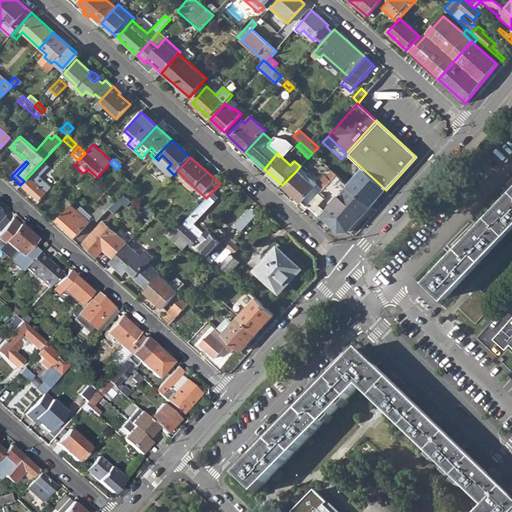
[(48,167),(42,162),(24,181),(20,185),(38,201),(50,188),(39,177),(48,167)]
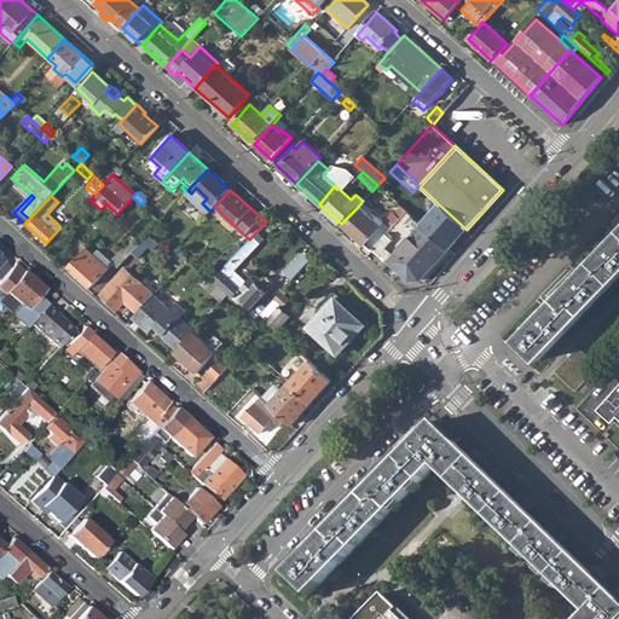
[(439,204),(421,225),(449,250),(467,230),(439,204)]
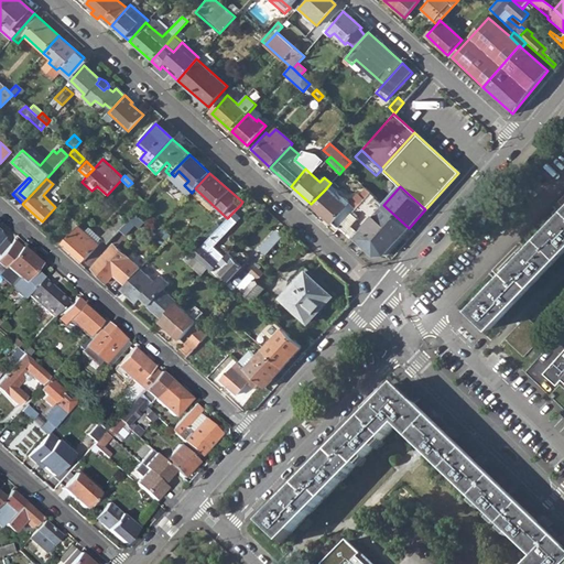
[(340,201),(326,188),(311,204),(333,224),(334,223),(338,228),(340,226),(370,193),(365,188),(359,195),(358,193),(349,203),(344,197),(340,201)]
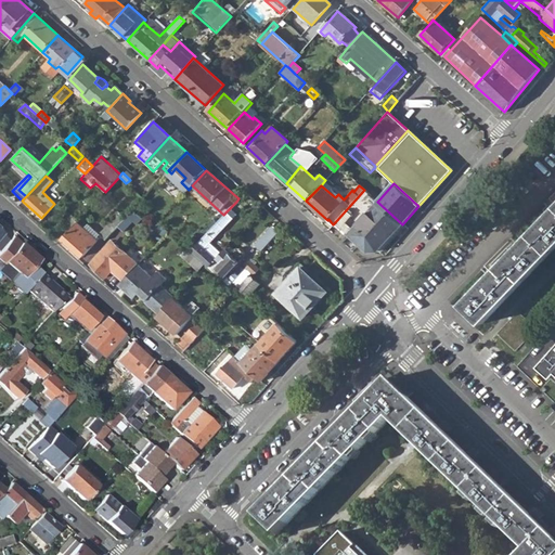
[(377,252),(402,224),(377,202),(364,190),(335,222),(368,252),(377,252)]
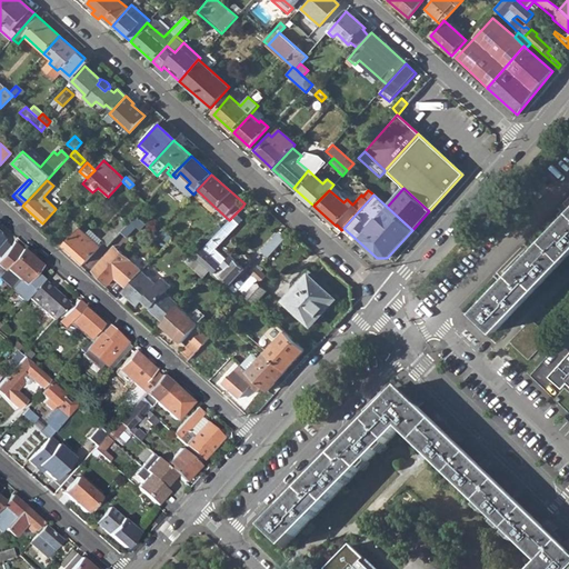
[(242,207),(231,218),(238,223),(248,212),(242,207)]
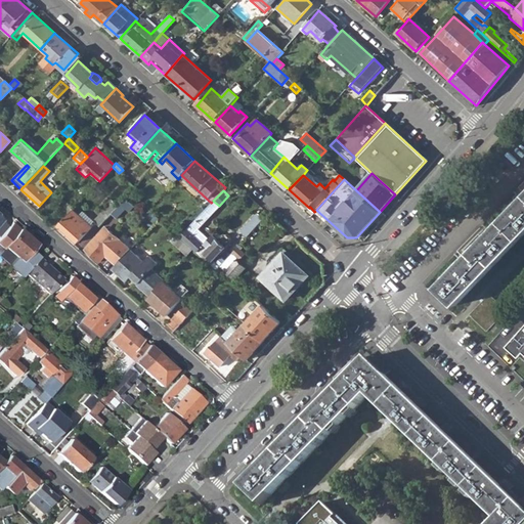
[(523,195),(437,287),(456,305),(523,234),(523,195)]
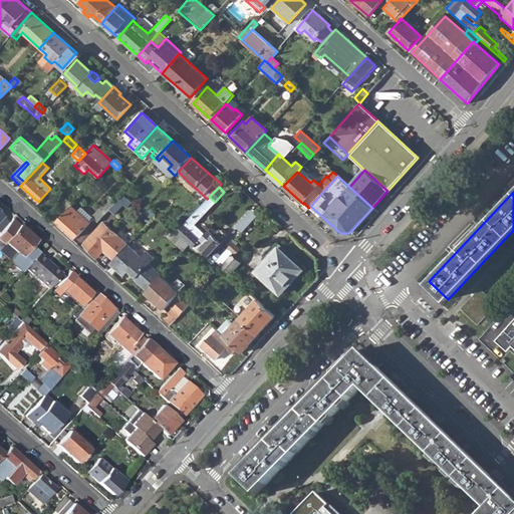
[(113,215),(127,200),(122,195),(113,204),(108,210),(113,215)]
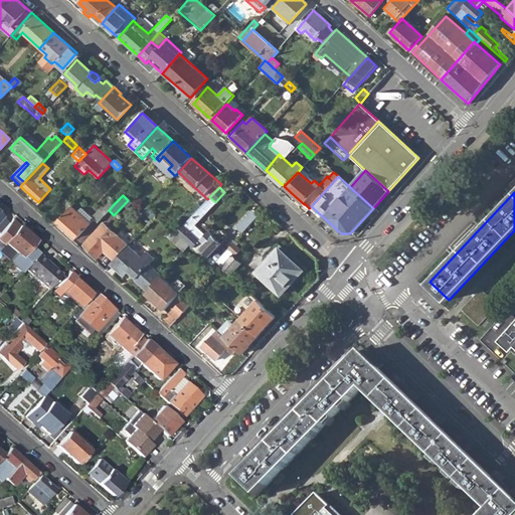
[(215,202),(209,197),(207,199),(177,232),(194,248),(206,235),(195,224),(215,203),(215,202)]
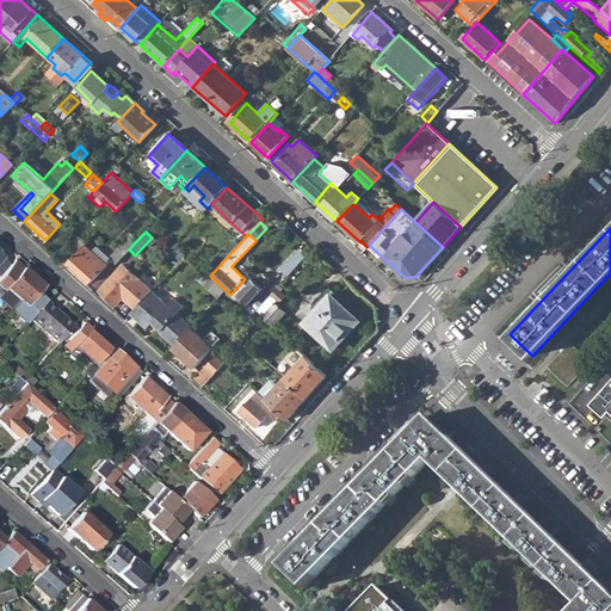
[(61,255),(69,263),(85,245),(85,244),(78,238),(61,255)]
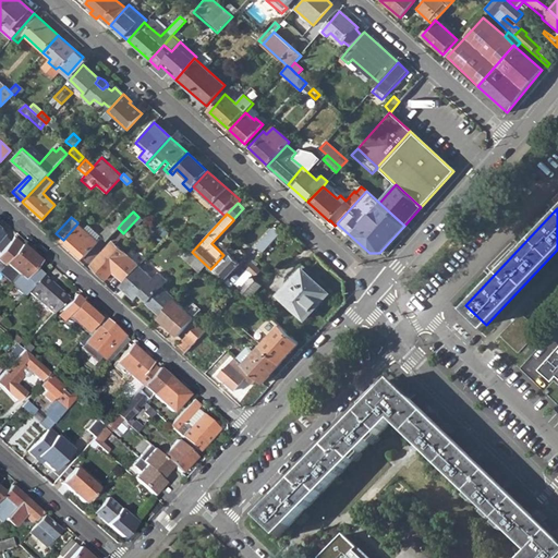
[(99,235),(105,241),(118,228),(123,221),(117,217),(99,235)]
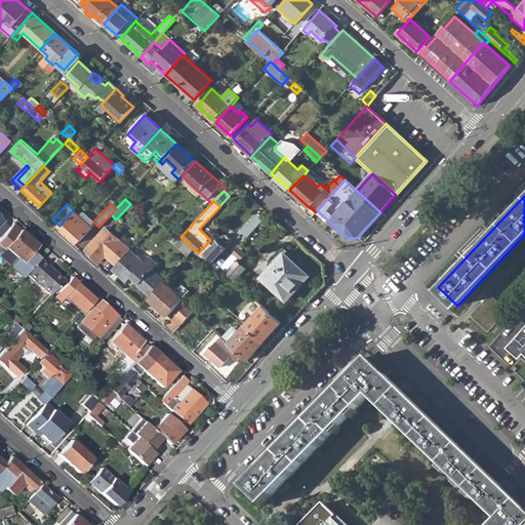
[(79,216),(73,210),(59,226),(78,242),(91,228),(91,227),(92,225),(92,224),(93,221),(83,212),(79,216)]
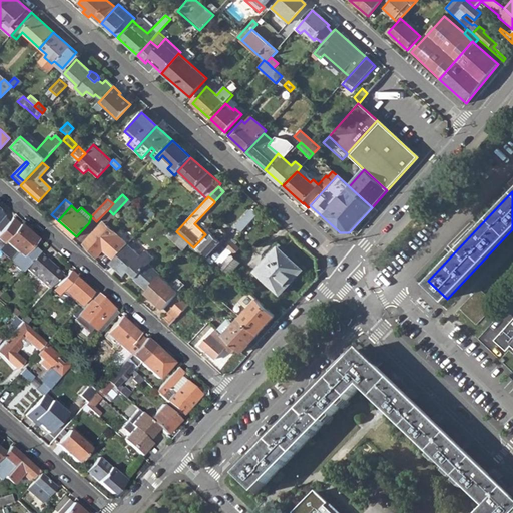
[(234,227),(240,232),(258,214),(250,209),(234,227)]
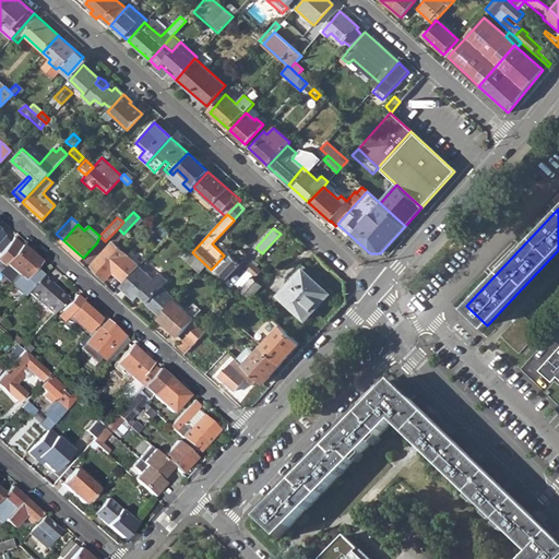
[(37,261),(12,238),(1,251),(7,256),(9,253),(11,256),(0,268),(0,274),(6,280),(4,282),(12,288),(37,261)]
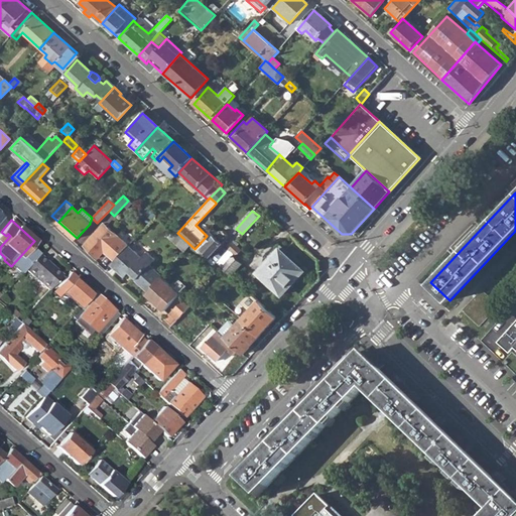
[(104,252),(114,261),(127,245),(105,227),(99,233),(96,232),(84,246),(98,258),(104,252)]
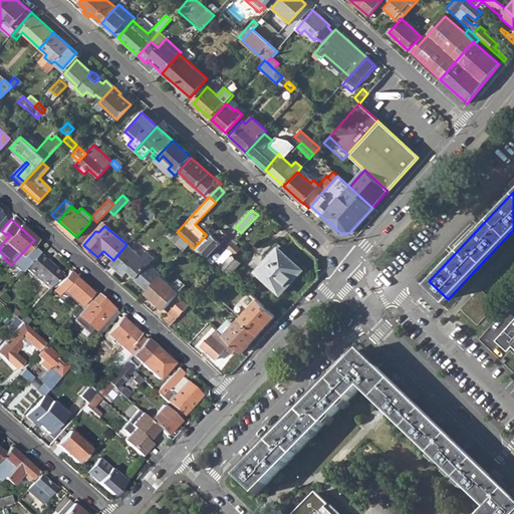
[(167,236),(183,252),(189,246),(176,233),(172,230),(167,236)]
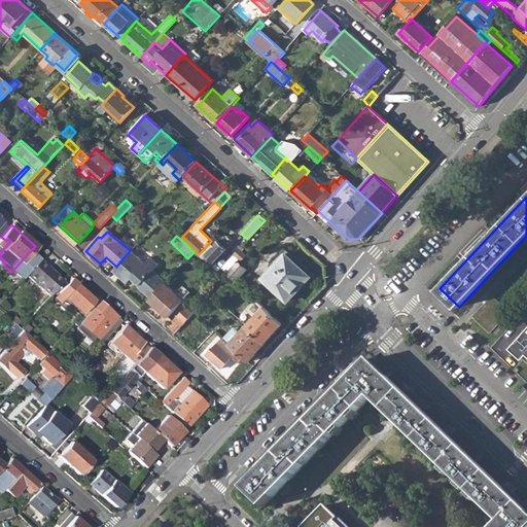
[(219,242),(214,237),(211,241),(199,254),(210,265),(230,245),(231,242),(231,240),(230,238),(227,237),(225,237),(222,237),(219,242)]
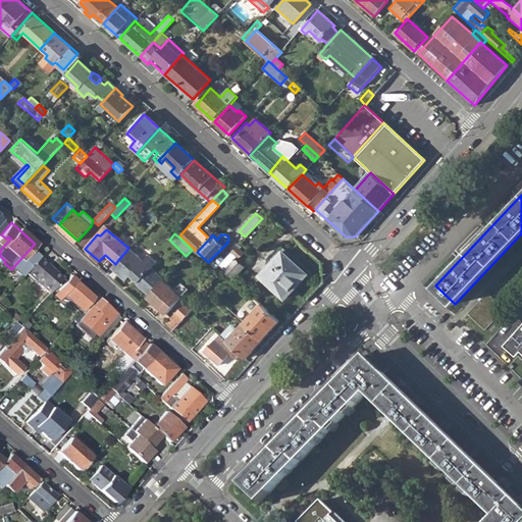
[(241,247),(238,244),(230,252),(237,257),(238,258),(242,253),(239,250),(241,247)]
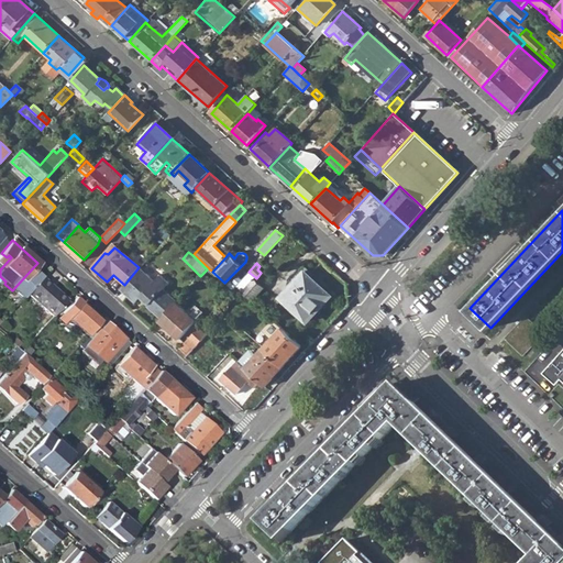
[(135,304),(140,299),(141,297),(151,305),(148,307),(161,318),(175,304),(177,301),(164,289),(169,284),(159,275),(155,280),(140,267),(124,285),(120,289),(135,304)]
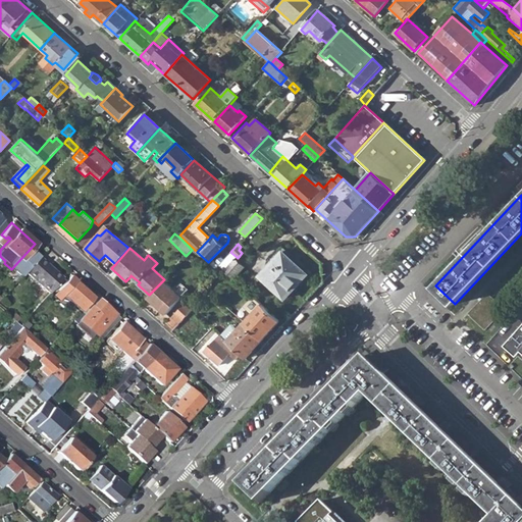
[(218,265),(223,271),(235,259),(237,257),(230,252),(223,260),(218,265)]
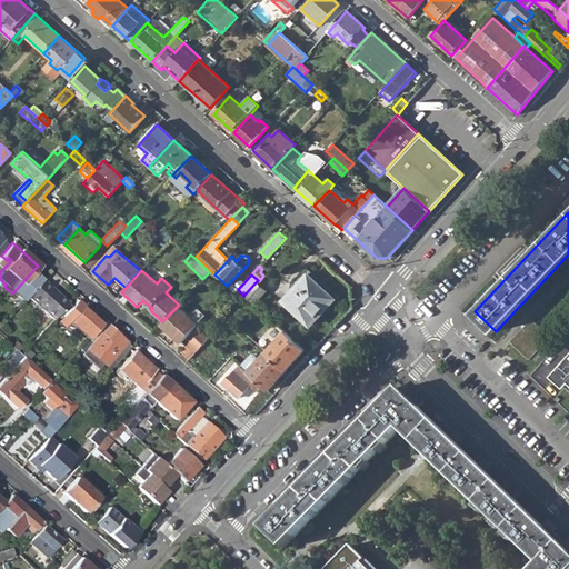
[(307,275),(283,300),(310,326),(333,300),(307,275)]
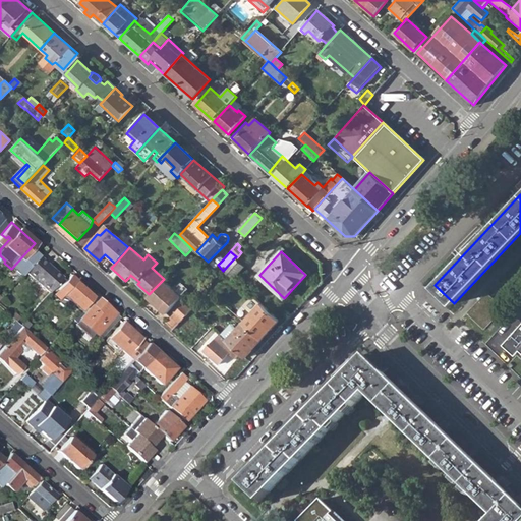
[(23,272),(48,294),(62,278),(38,256),(23,272)]
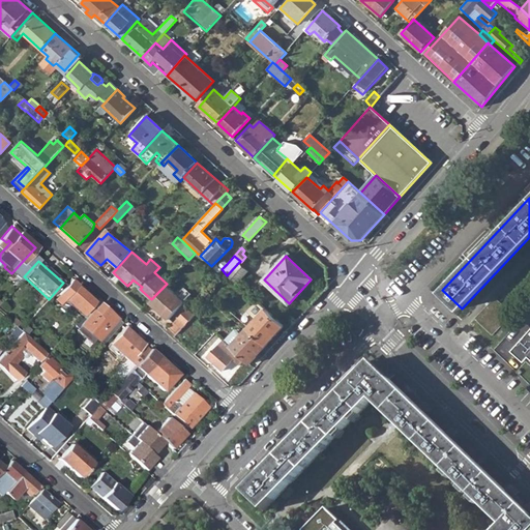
[(215,266),(213,269),(217,273),(222,269),(227,264),(224,262),(217,267),(215,266)]
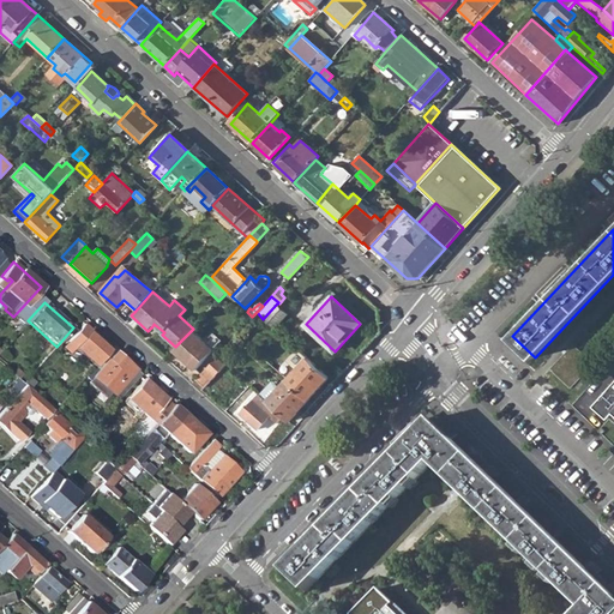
[(288,314),(276,305),(263,319),(275,329),(288,314)]
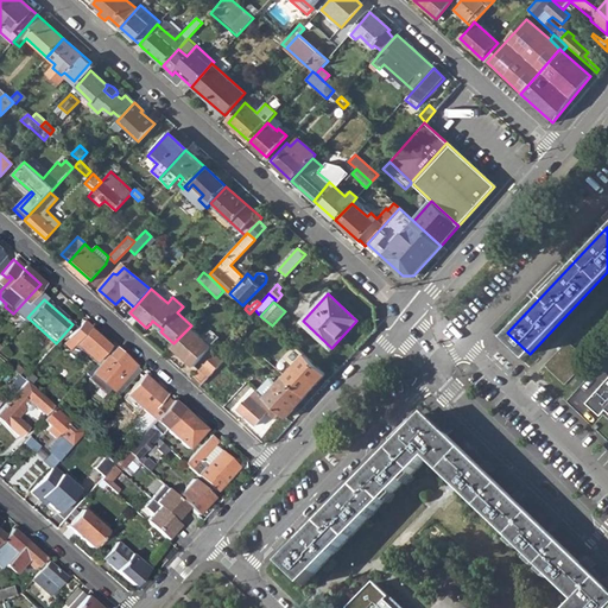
[(240,314),(246,320),(249,314),(245,309),(240,314)]
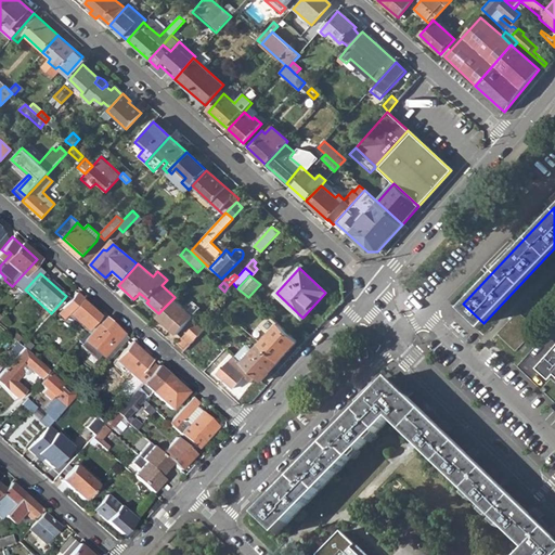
[(138,295),(146,302),(149,300),(139,293),(138,295)]
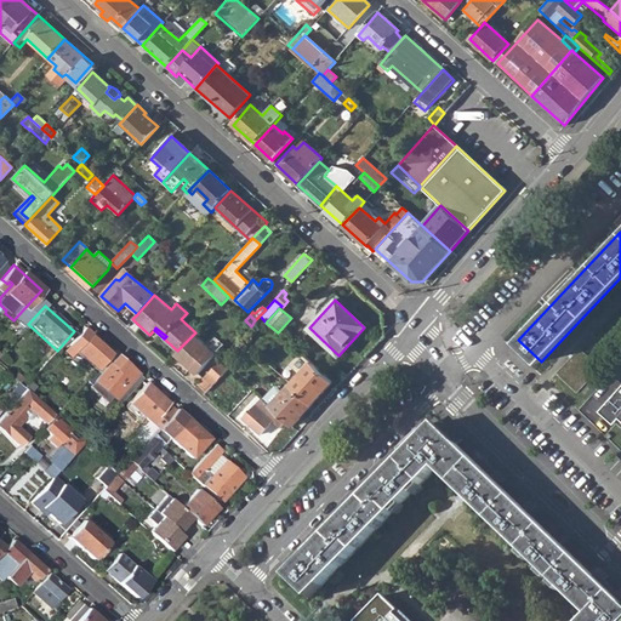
[(68,347),(95,372),(112,353),(85,329),(68,347)]
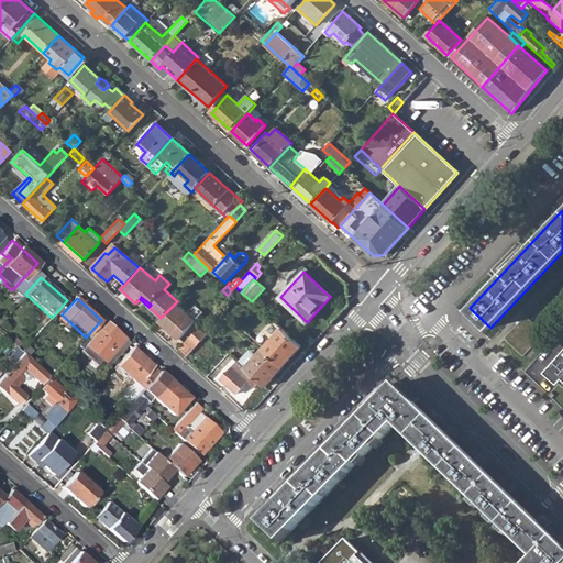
[(195,322),(175,304),(161,318),(158,320),(179,339),(195,322)]
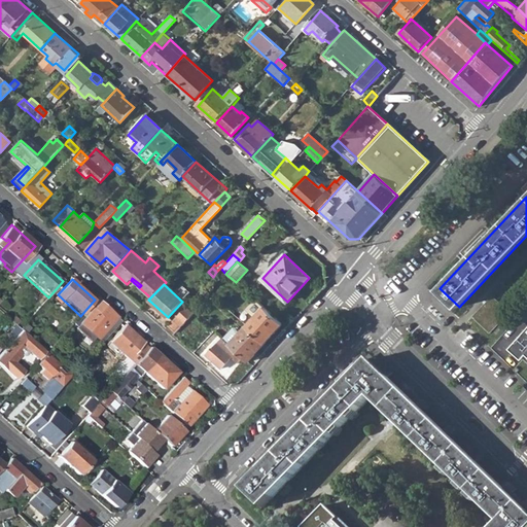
[(208,299),(211,294),(203,287),(200,290),(208,299)]
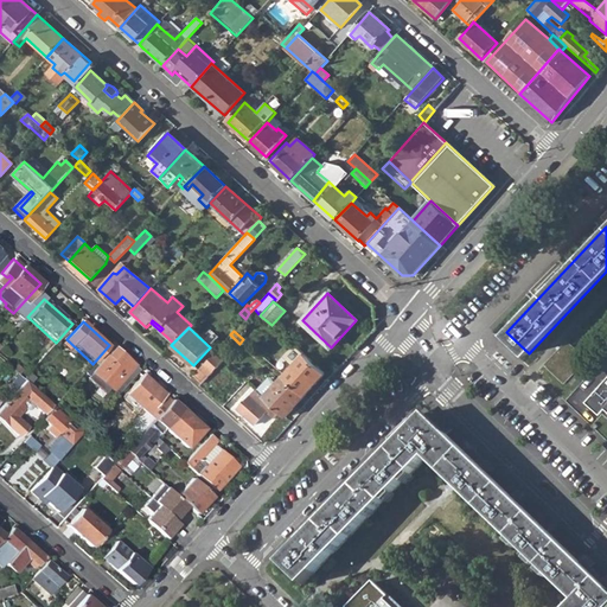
[(545,365),(564,384),(587,359),(568,340),(545,365)]
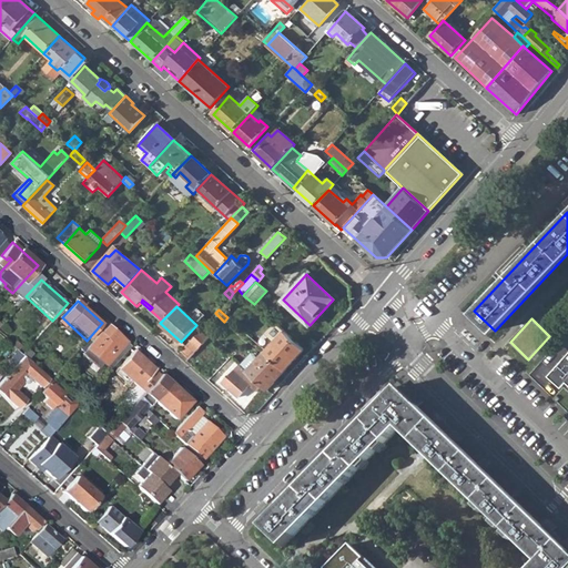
[(101,364),(108,371),(129,347),(102,323),(87,341),(78,350),(82,353),(81,354),(97,369),(101,364)]
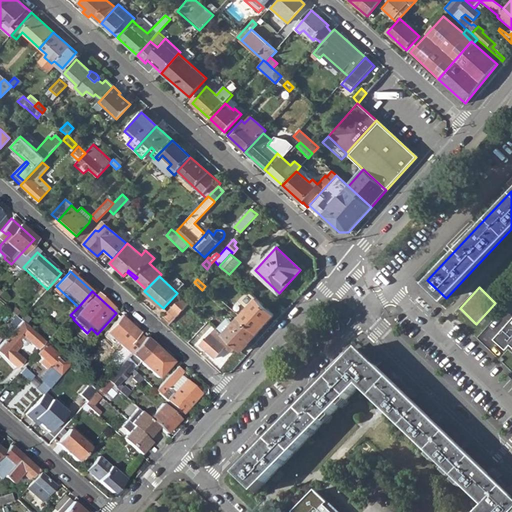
[(170,323),(188,304),(180,297),(163,316),(170,323)]
